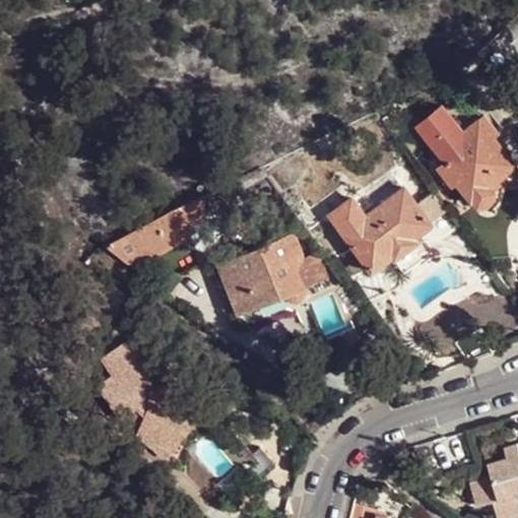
[(487,185),(495,179),(504,172),(512,166),(491,137),(494,134),(480,119),(445,147),(451,157),(437,169),(449,184),(452,182),(469,203),(472,204),(475,205),(479,205),(483,203),(487,201),(489,199),(491,195),(492,190),(487,185)]
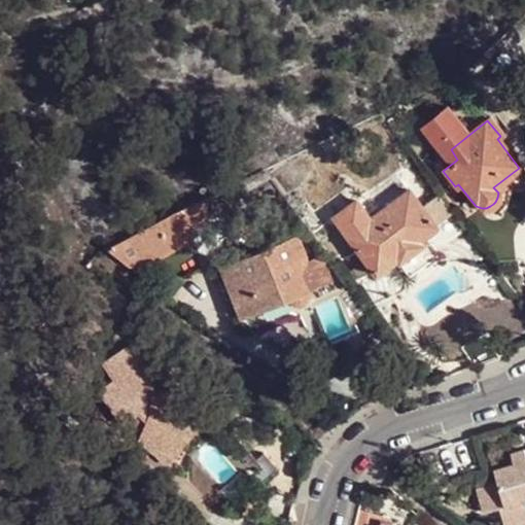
[(506,186),(501,181),(493,187),(498,193),(506,186)]
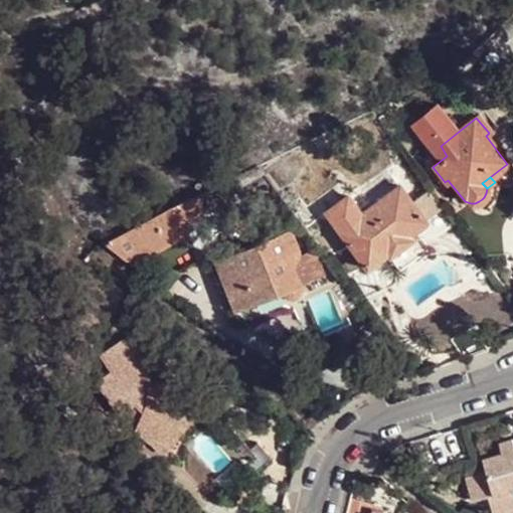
[(406,235),(412,232),(424,222),(398,186),(360,213),(346,197),(324,213),(364,270),(384,255),(388,259),(399,249),(409,240),(406,235)]
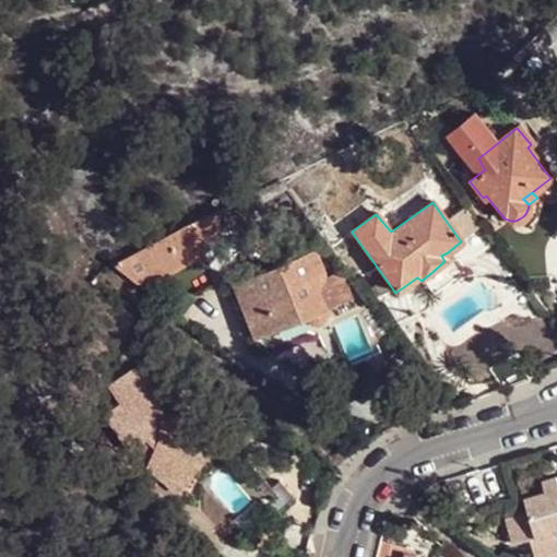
[(213,213),(113,261),(108,264),(140,289),(201,258),(196,245),(222,230),(213,213)]
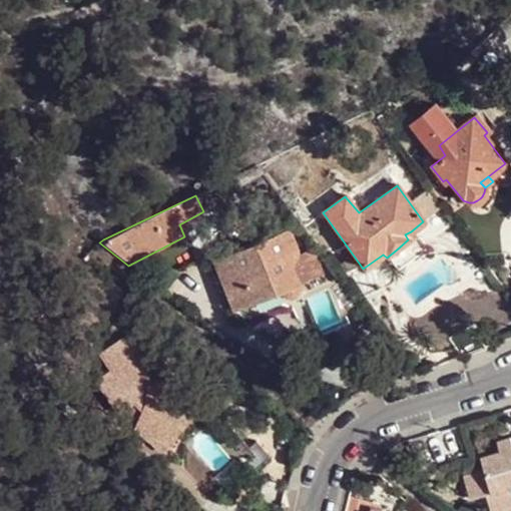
[(415,235),(411,231),(405,234),(408,239),(415,235)]
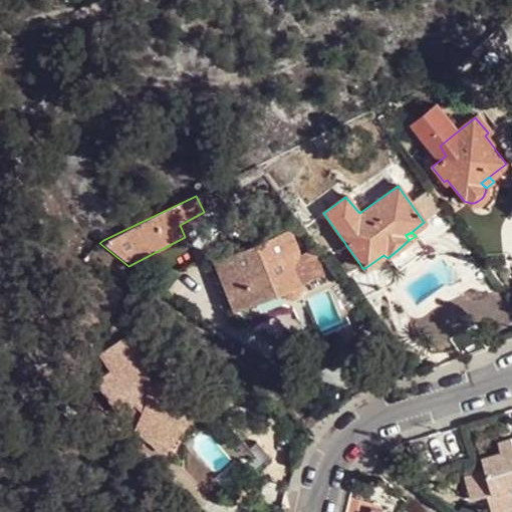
[(295,260),(297,255),(289,233),(213,263),(232,310),(255,301),(278,293),(280,295),(283,296),(287,297),(290,297),(294,295),(297,291),(298,287),(297,283),(290,265),(295,260)]
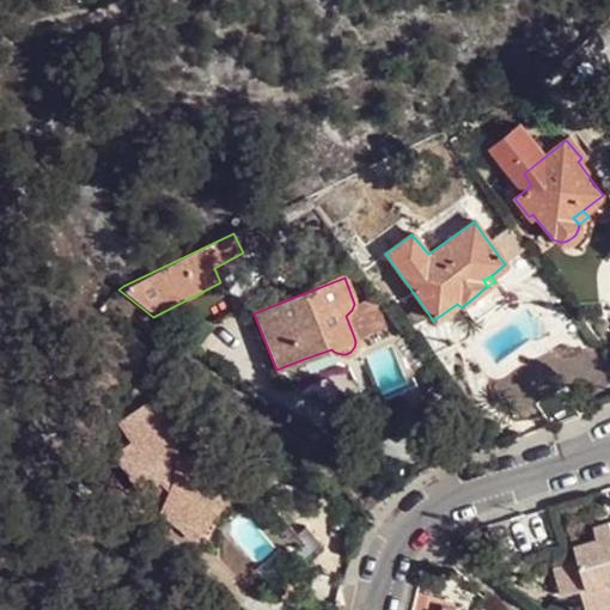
[(371,299),(354,304),(352,310),(346,316),(354,337),(383,327),(371,299)]
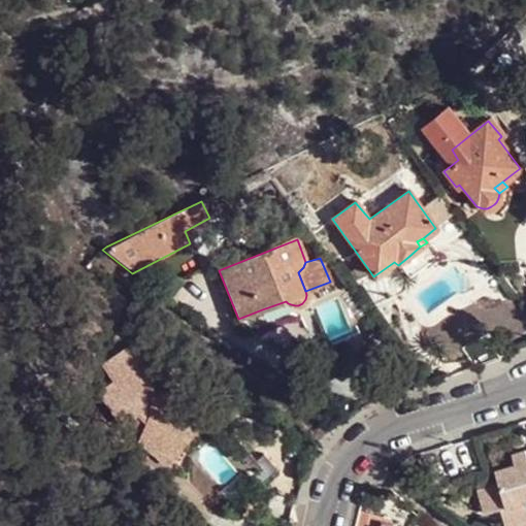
[(127,438),(148,456),(182,417),(170,406),(164,386),(146,390),(114,344),(91,361),(105,382),(90,393),(111,423),(119,418),(132,429),(127,438)]
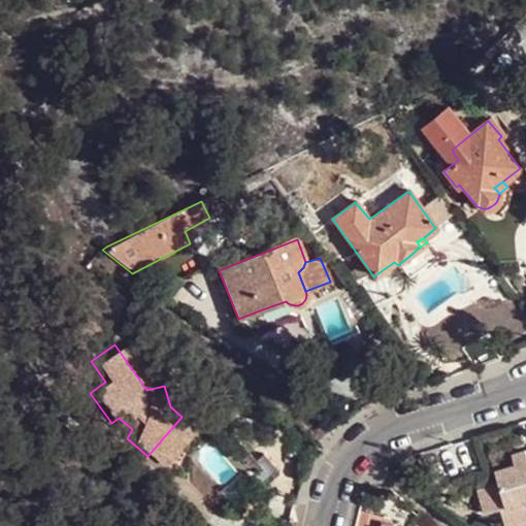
[(216,479),(233,497),(248,483),(263,468),(244,451),(216,479)]
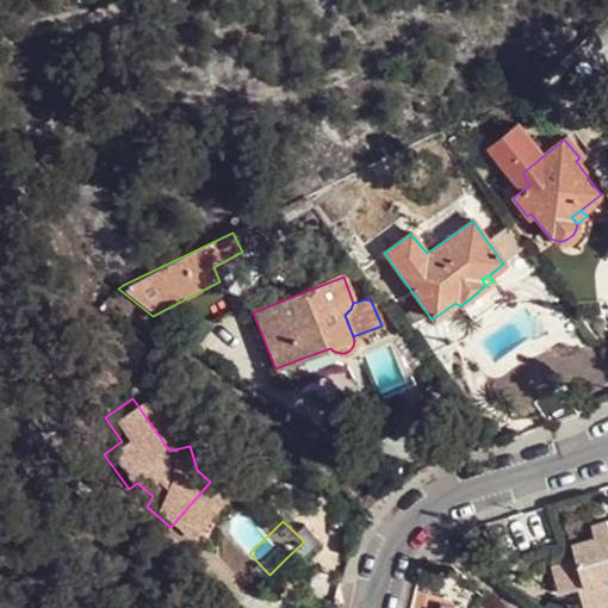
[(599,607),(607,605),(607,579),(607,581),(607,579),(607,526),(607,525),(606,521),(590,526),(594,537),(571,544),(575,560),(550,568),(558,594),(576,589),(581,607),(599,607)]
